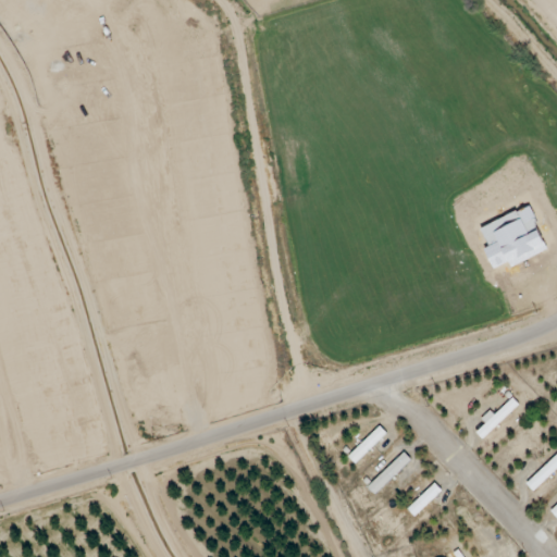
[(484,422),(485,424),(477,433),(482,440),(519,406),(511,397),(484,422)]
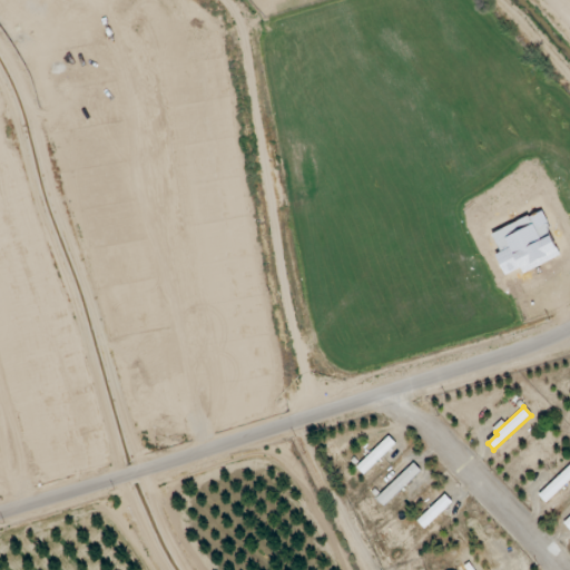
[(396,444),(389,436),(356,468),(364,475),(396,444)]
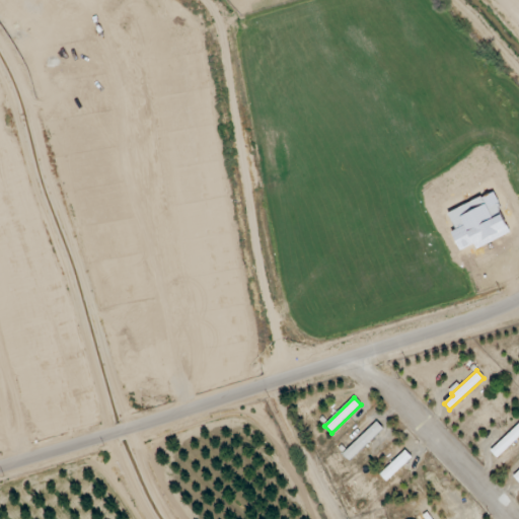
[(383,429),(377,423),(343,454),(349,461),(383,429)]
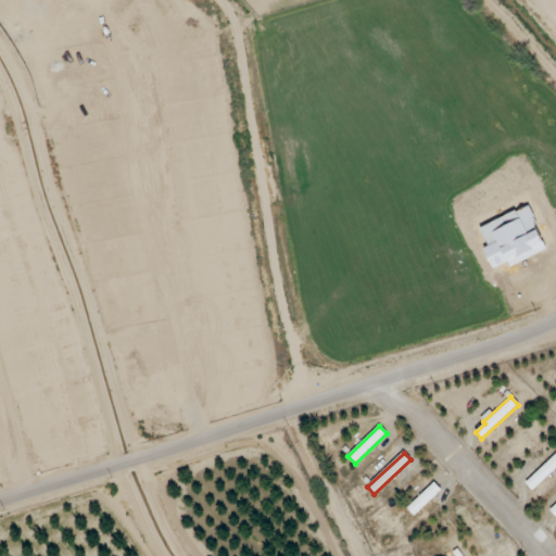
[(555,454),(526,483),(532,491),(555,468),(555,454)]
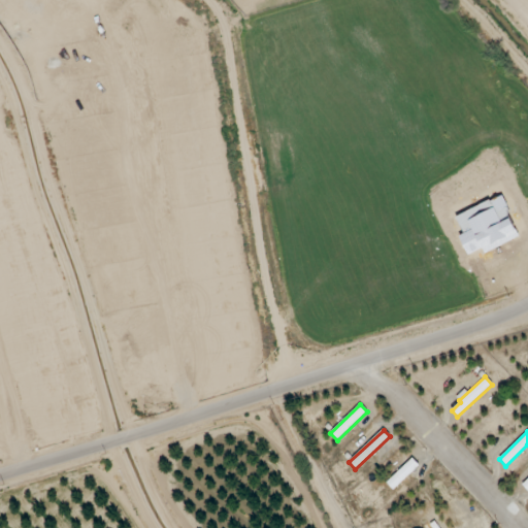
[(419,466),(413,459),(387,483),(393,490),(419,466)]
